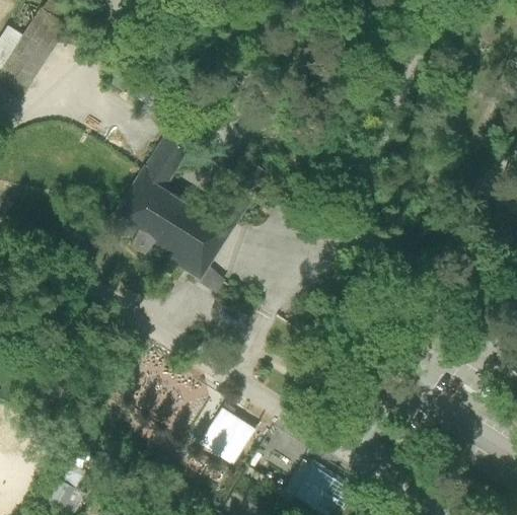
[(13,18),(0,40),(0,69),(29,87),(62,33),(34,16),(28,26),(13,18)]
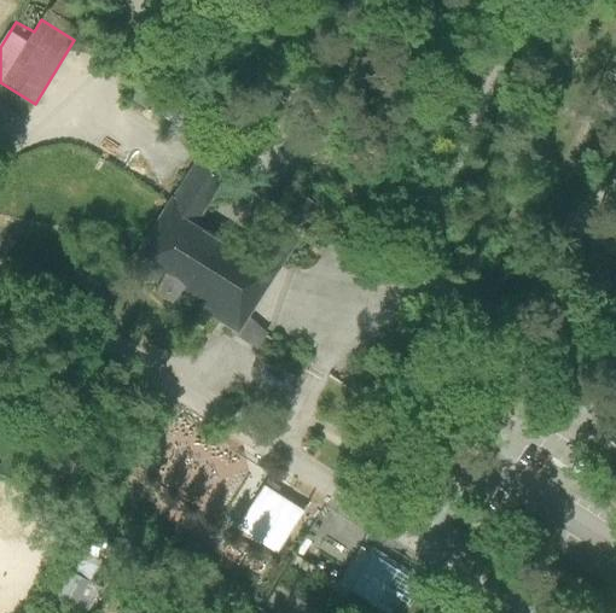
[(197,101),(167,83),(151,110),(169,122),(166,127),(179,134),(181,129),(180,128),(197,101)]
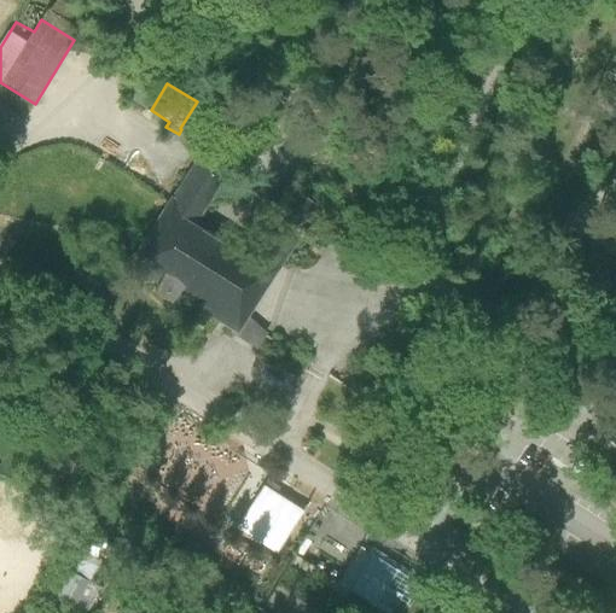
[(203,144),(170,196),(169,194),(128,261),(127,261),(157,280),(154,286),(170,297),(175,291),(199,307),(236,328),(296,232),(277,219),(251,260),(227,245),(227,244),(192,222),(248,134),(197,101),(180,128),(181,129),(203,144)]
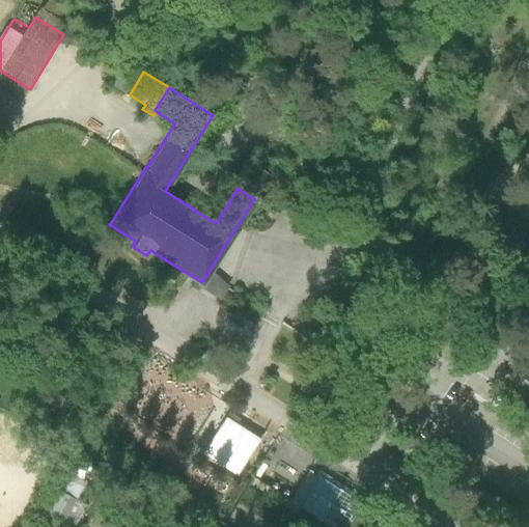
[(261,440),(225,416),(202,452),(239,476),(261,440)]
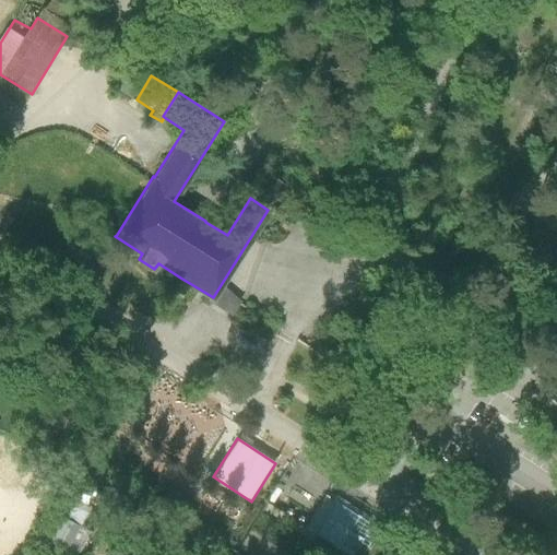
[(327,492),(305,527),(350,554),(362,554),(380,527),(327,492)]
